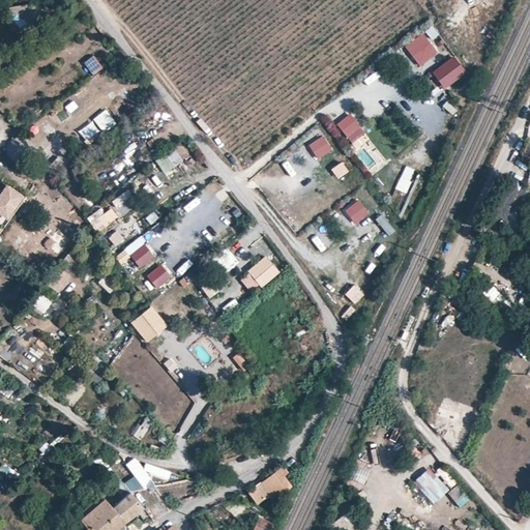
[(10,23),(37,22),(37,4),(9,6),(10,23)]
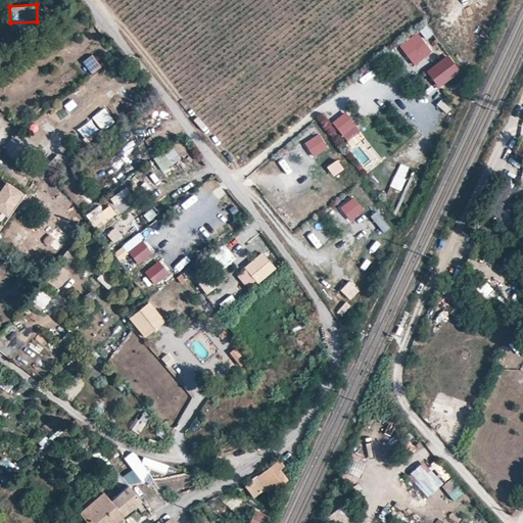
[(428,26),(420,31),(426,41),(434,35),(428,26)]
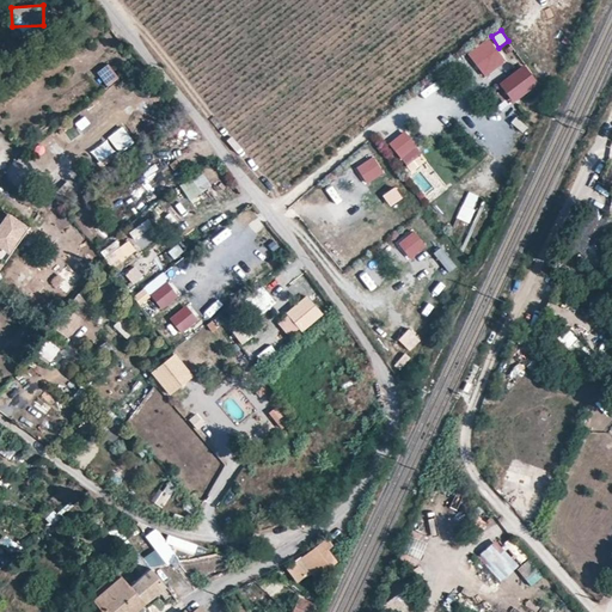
[(487,78),(508,61),(489,37),(467,54),(487,78)]
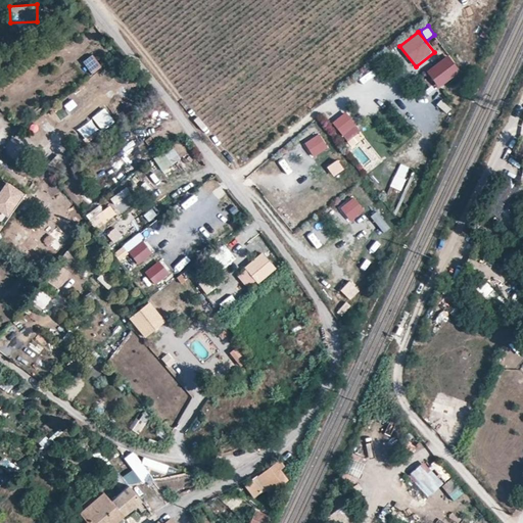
[(83,61),(92,75),(102,67),(93,54),(83,61)]
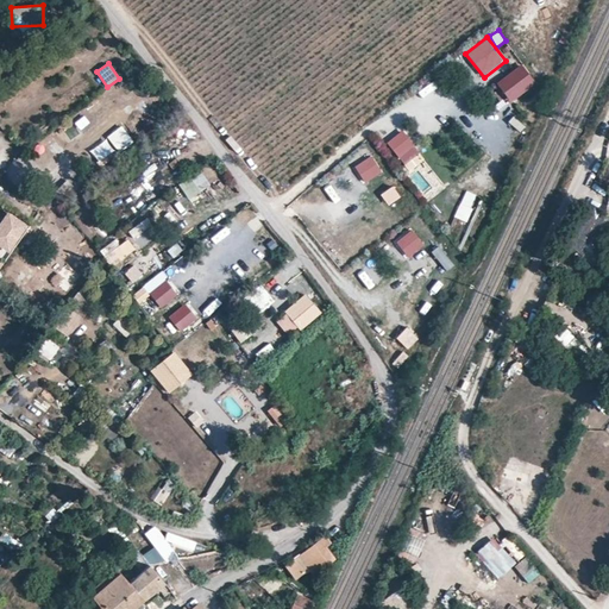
[(522,63),(496,82),(512,102),(538,85),(522,63)]
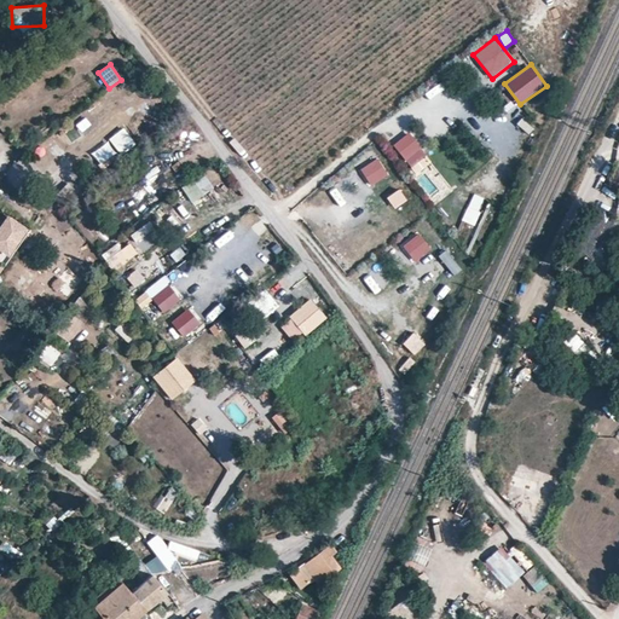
[(455,117),(440,129),(445,136),(460,122),(455,117)]
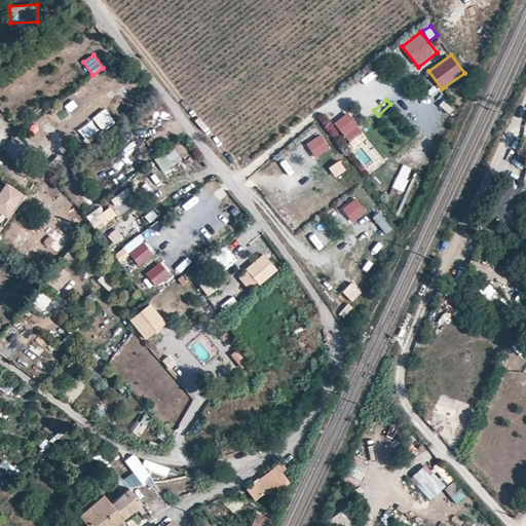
[(108,110),(95,115),(100,128),(113,122),(108,110)]
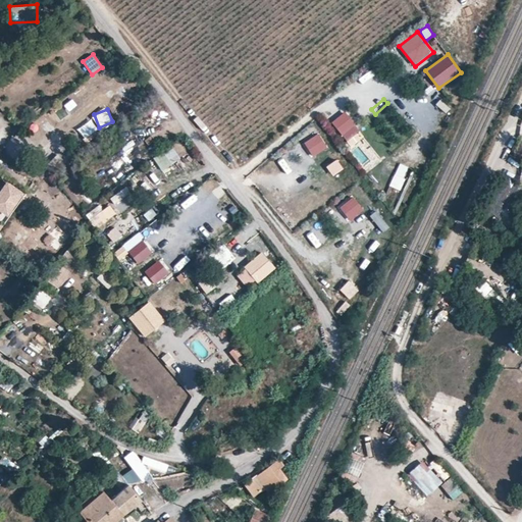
[(346,111),(332,122),(343,137),(357,125),(346,111)]
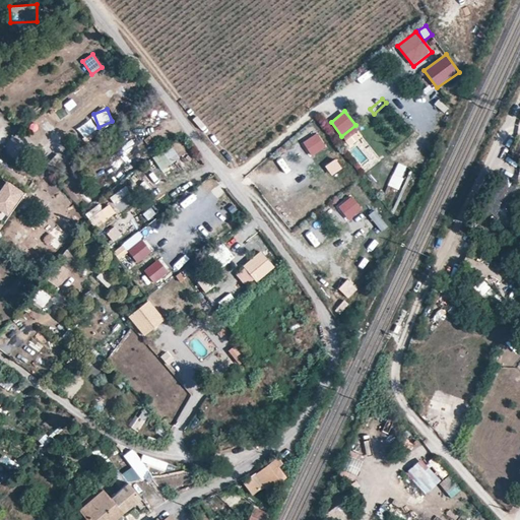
[(358,130),(342,143),(349,150),(364,137),(358,130)]
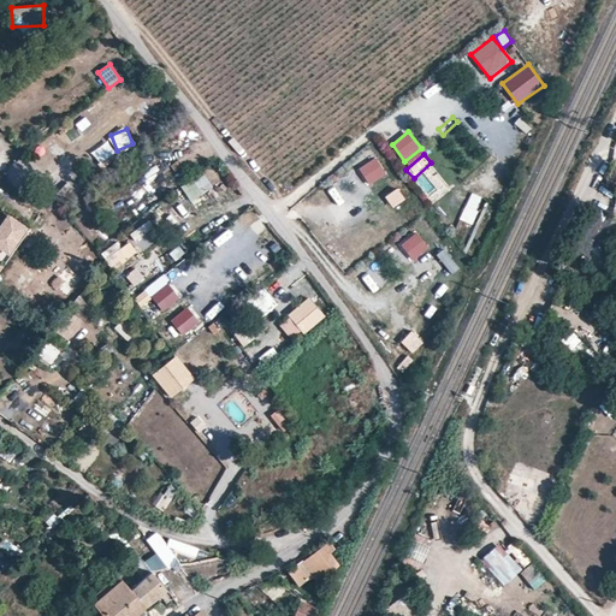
[(377,157),(357,170),(369,187),(389,173),(377,157)]
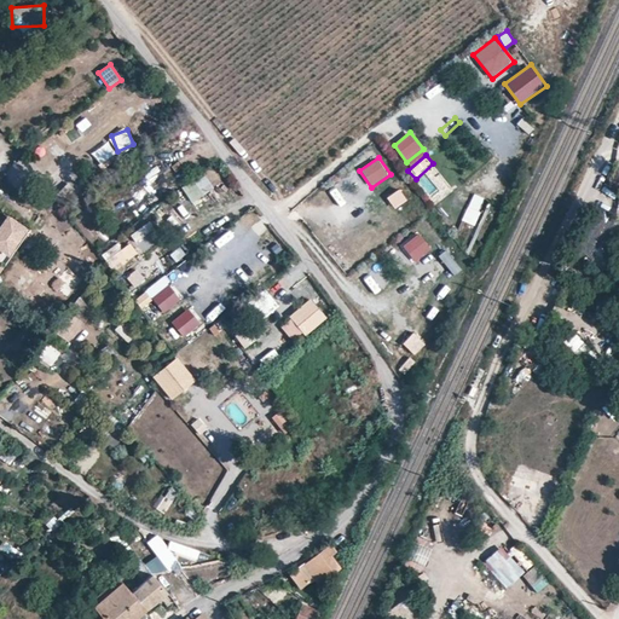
[(181,187),(194,203),(215,187),(204,172),(181,187)]
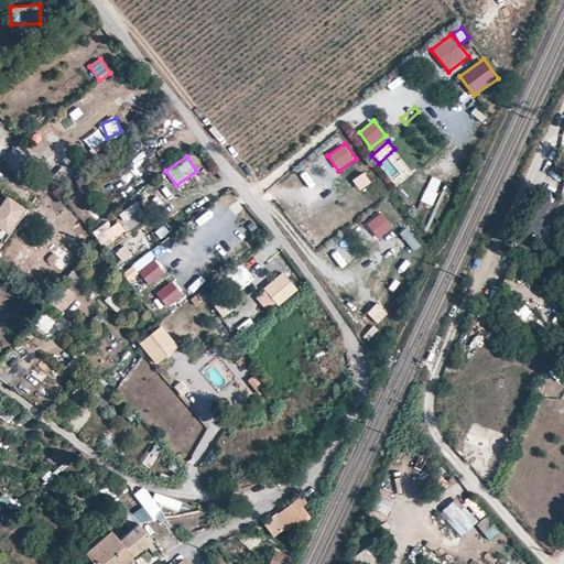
[(361,191),(372,182),(365,172),(354,181),(361,191)]
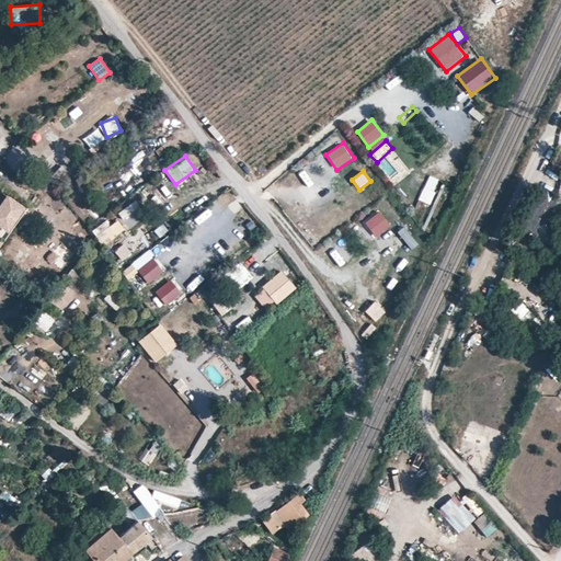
[(398,191),(409,203),(421,192),(410,180),(398,191)]
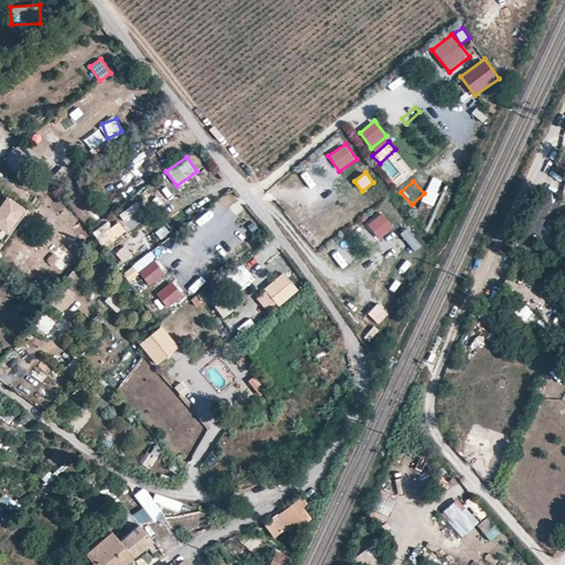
[(10,200),(0,212),(0,226),(9,233),(25,211),(10,200)]
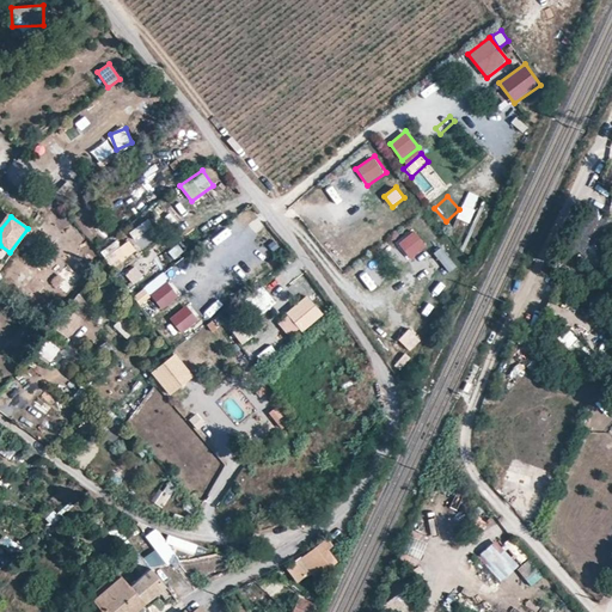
[(381,224),(365,234),(368,242),(386,231),(381,224)]
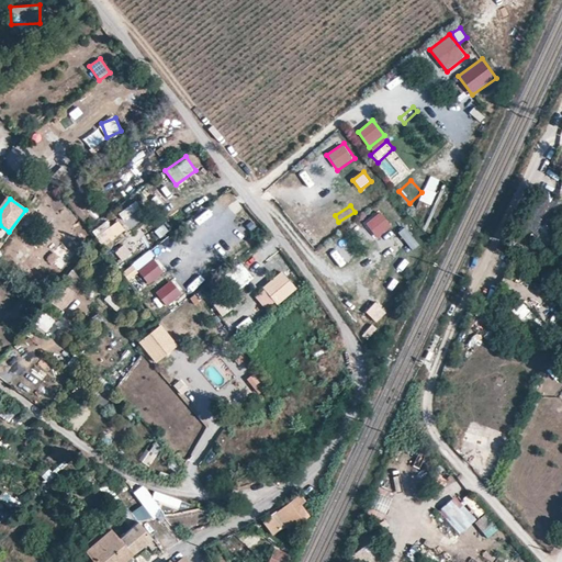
[(381,211),(366,223),(377,238),(393,226),(381,211)]
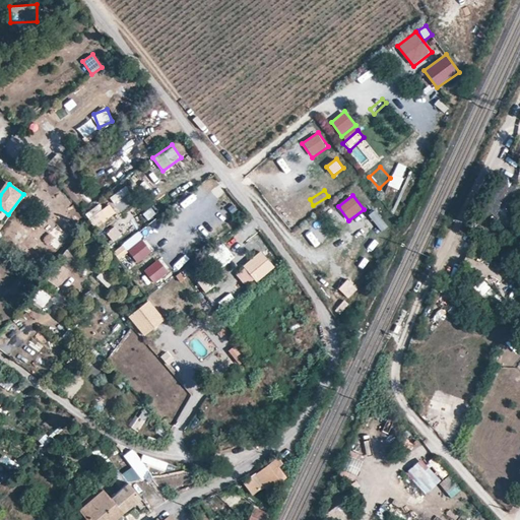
[(95,229),(110,219),(101,204),(86,213),(95,229)]
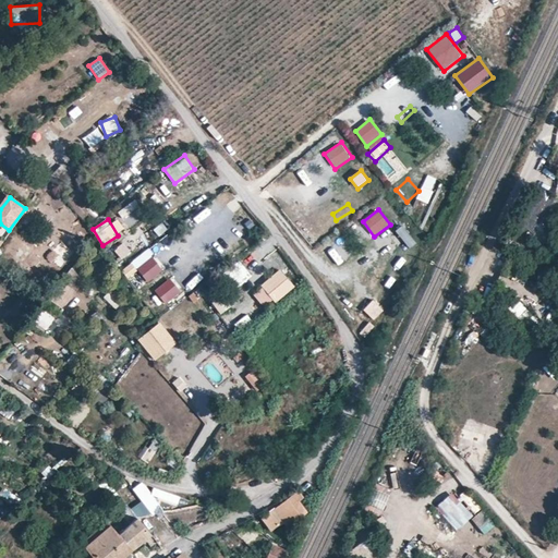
[(158,238),(168,229),(161,222),(153,231),(158,238)]
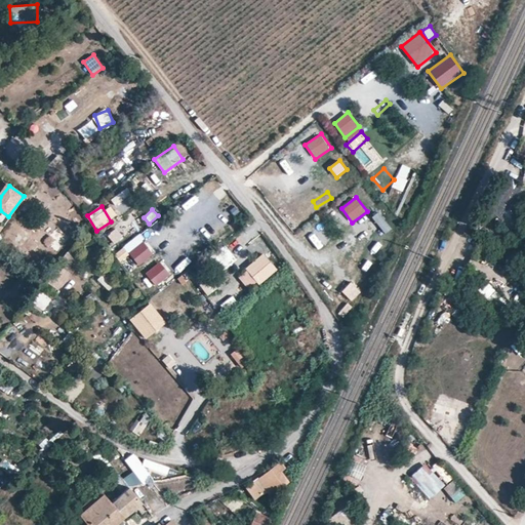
[(154,247),(165,237),(156,226),(145,236),(154,247)]
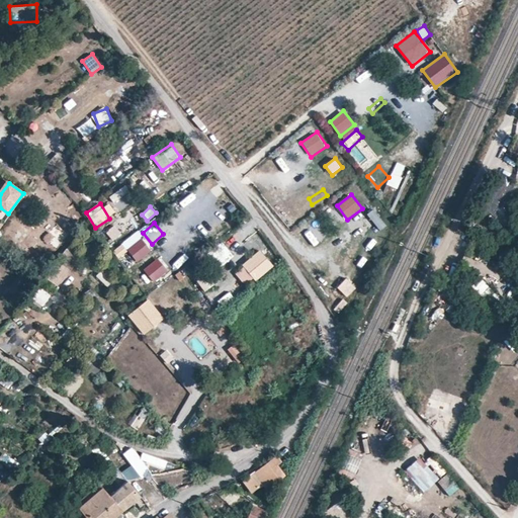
[(306,236),(315,249),(328,240),(318,227),(306,236)]
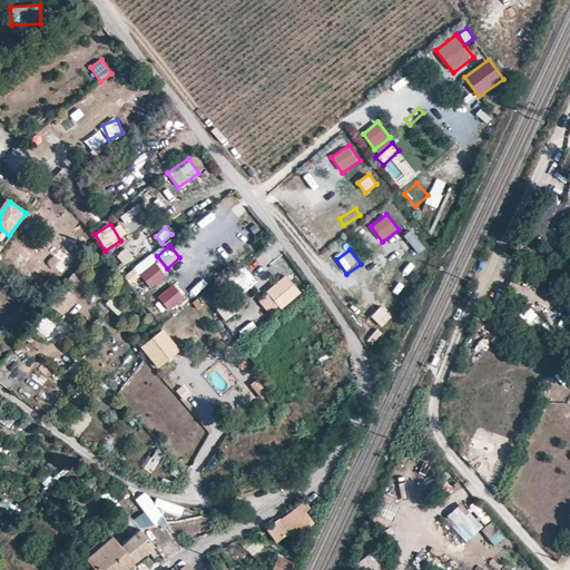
[(56,251),(51,264),(65,268),(68,254),(56,251)]
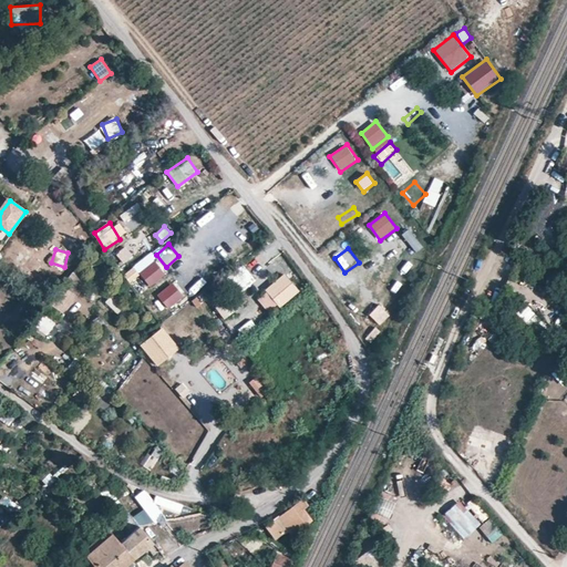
[(138,272),(151,287),(166,275),(154,260),(138,272)]
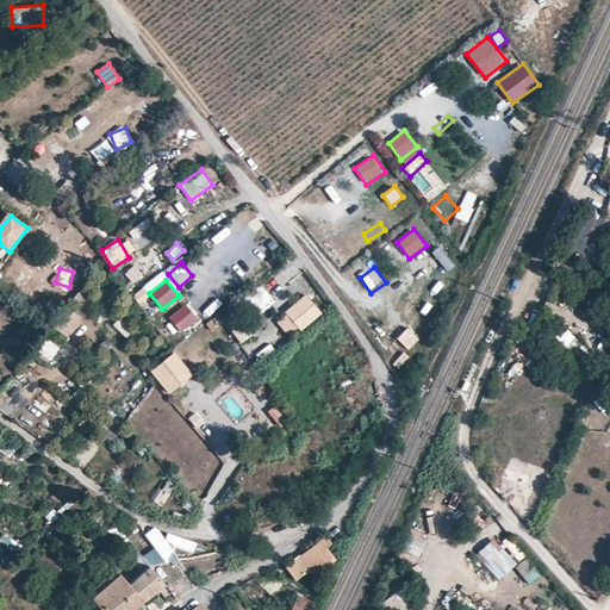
[(251,294),(265,311),(275,302),(262,286),(251,294)]
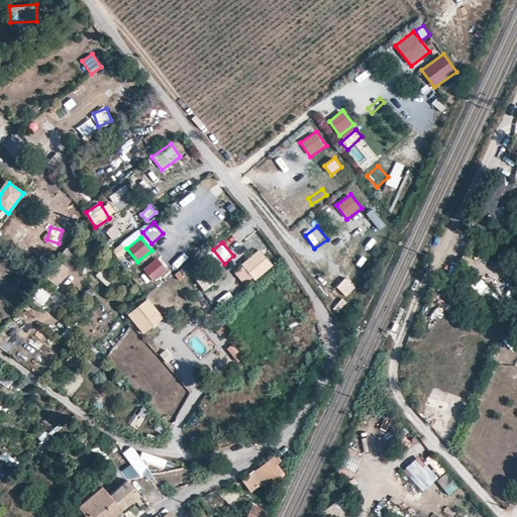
[(122,243),(112,250),(118,259),(127,251),(122,243)]
